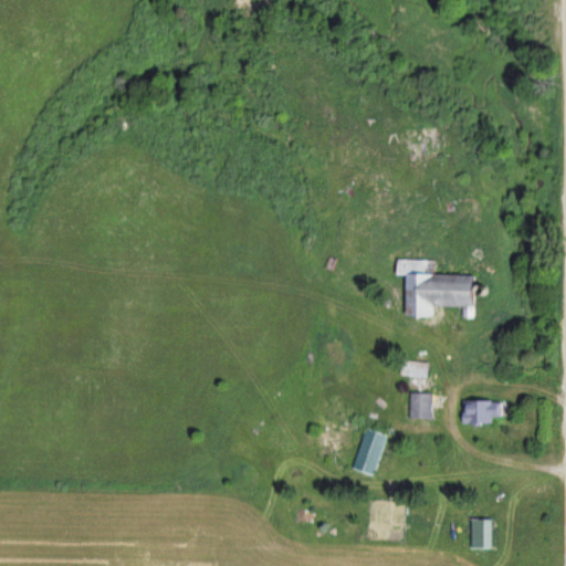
[(435,261),(397,261),(397,278),(406,278),(406,318),(433,318),(433,307),(473,307),(473,278),(433,276),(435,261)]
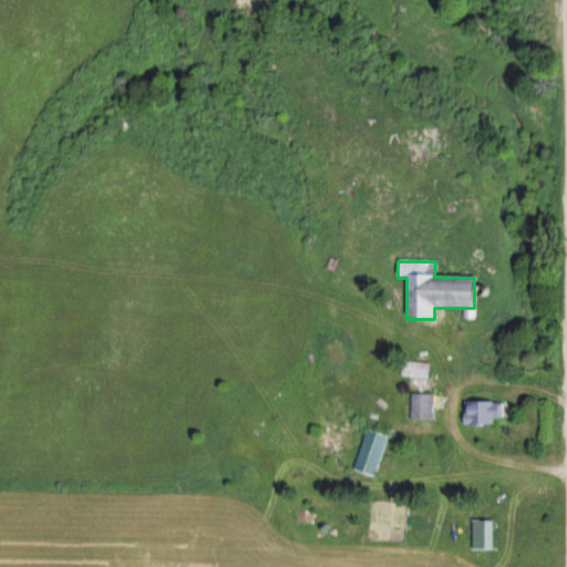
[(429,364),(402,363),(401,380),(428,381),(429,364)]
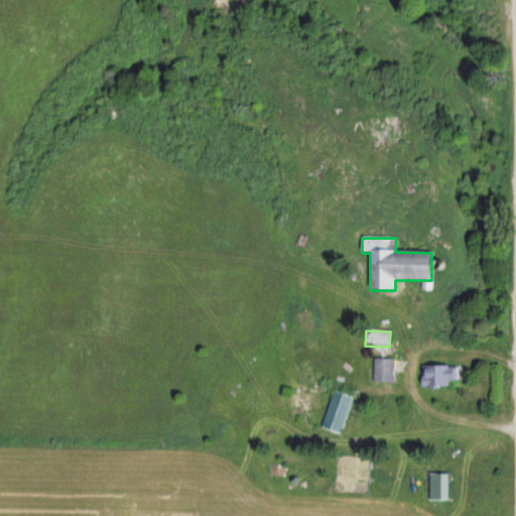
[(374,383),(395,383),(395,360),(374,360),(374,383)]
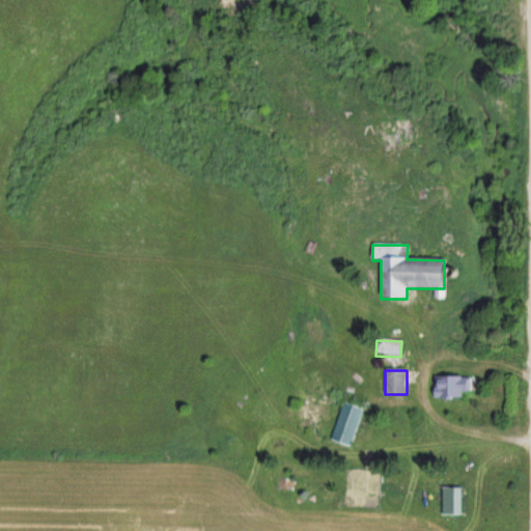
[(464,399),(464,392),(473,392),(473,378),(435,378),(435,399),(464,399)]
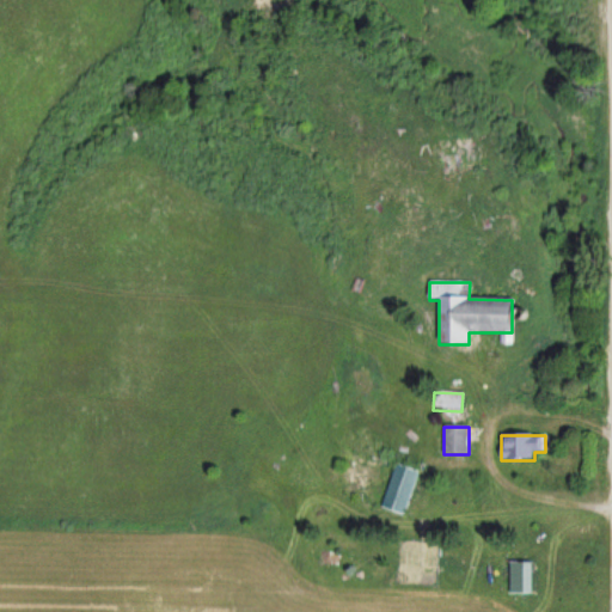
[(405,515),(420,471),(396,464),(381,507),(405,515)]
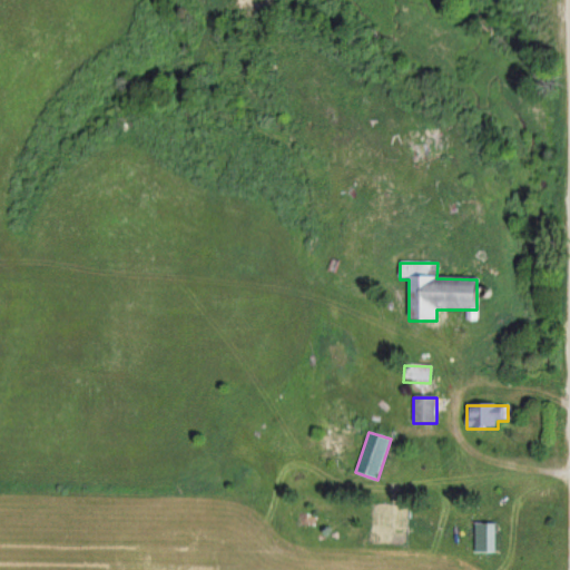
[(474,554),(495,554),(495,524),(474,524),(474,554)]
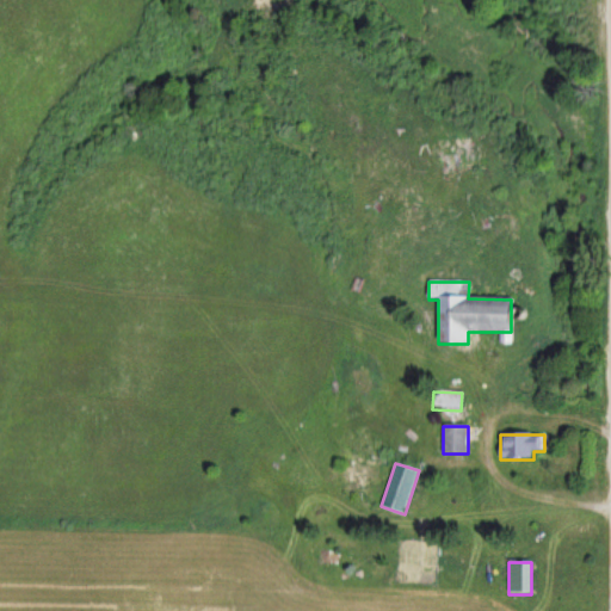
All buildings are outlined.
